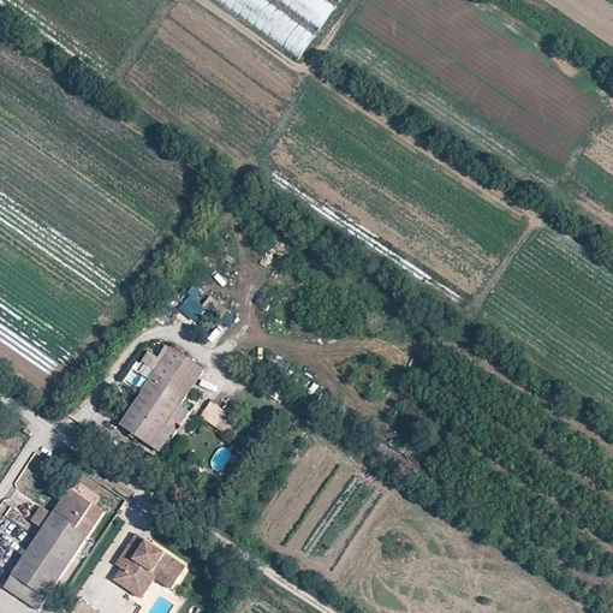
[(204,291),(192,283),(176,307),(194,320),(203,305),(219,316),(226,307),(204,291)]
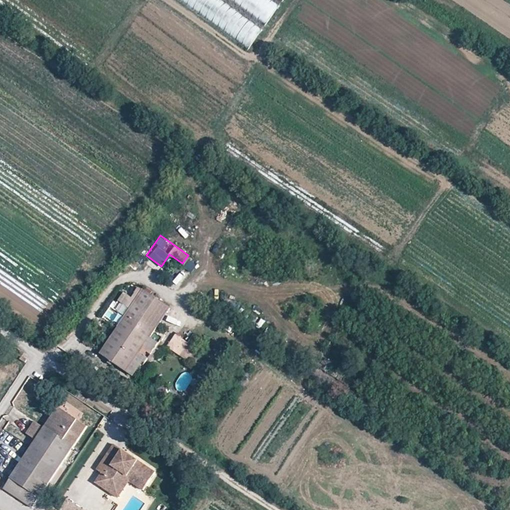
[(187,258),(182,266),(190,270),(194,262),(187,258)]
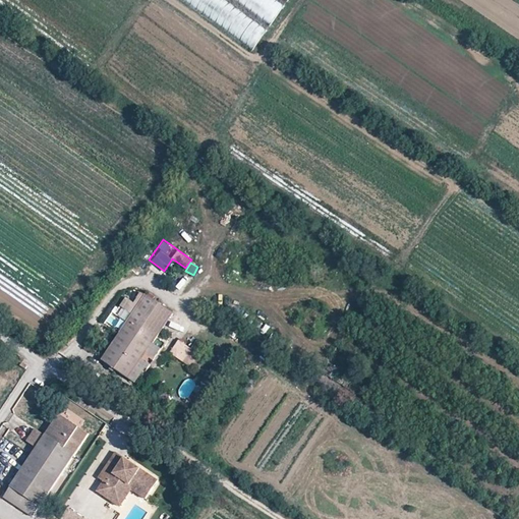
[(182,290),(191,275),(184,271),(175,286),(182,290)]
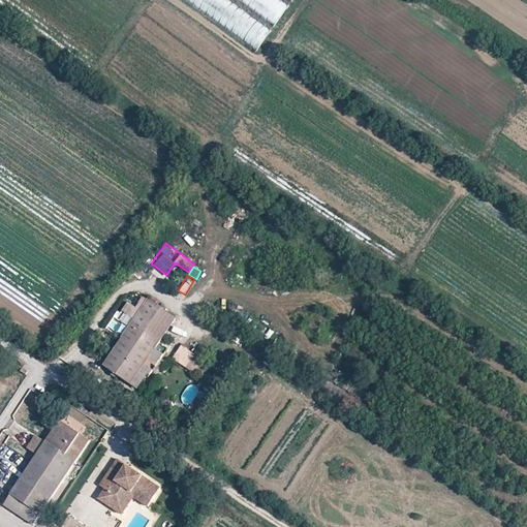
[(174,316),(146,299),(102,365),(116,373),(135,386),(146,370),(149,372),(151,369),(143,364),(148,355),(156,362),(161,352),(153,347),(174,316)]
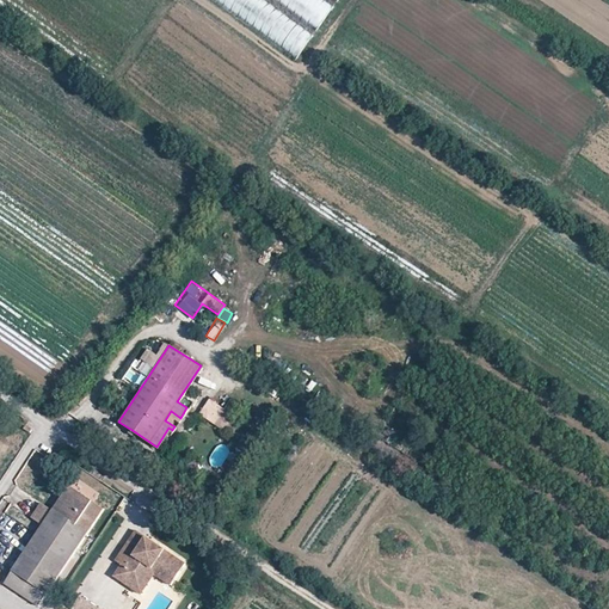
[(234,414),(208,397),(198,411),(223,426),(227,425),(234,414)]
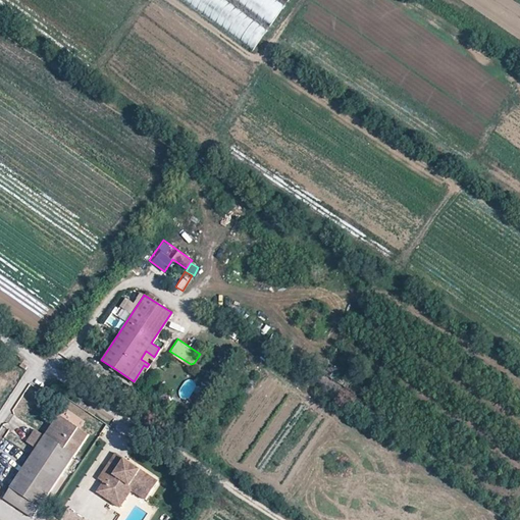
[(136,393),(121,382),(116,390),(132,399),(136,393)]
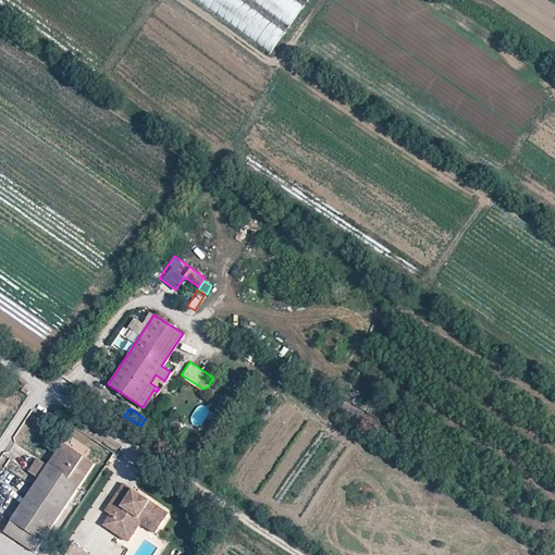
[(140,426),(124,416),(122,420),(137,431),(140,426)]
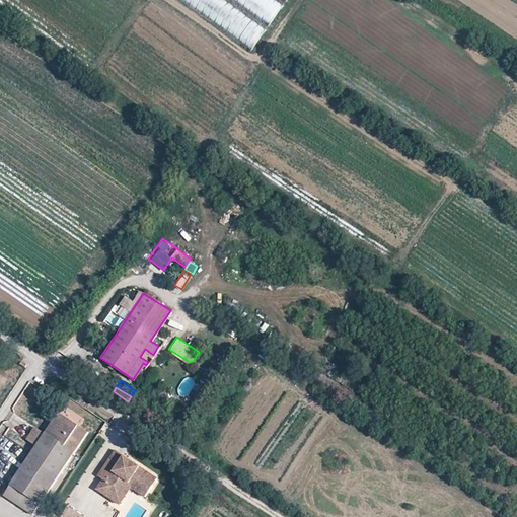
[(87,432),(58,412),(44,432),(34,445),(8,483),(38,503),(87,432)]
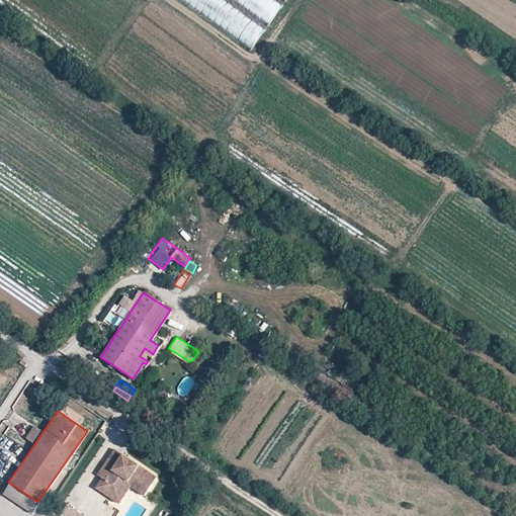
[(44,431),(33,425),(25,437),(34,444),(44,431)]
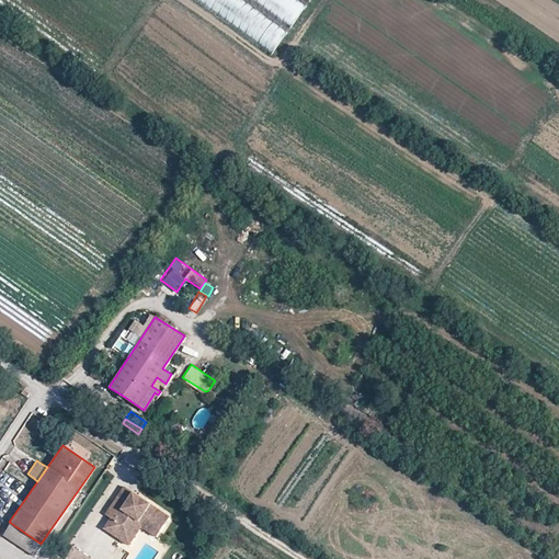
[(129,491),(124,487),(104,514),(110,518),(114,521),(106,531),(120,540),(134,518),(141,524),(139,527),(155,537),(169,517),(129,491)]
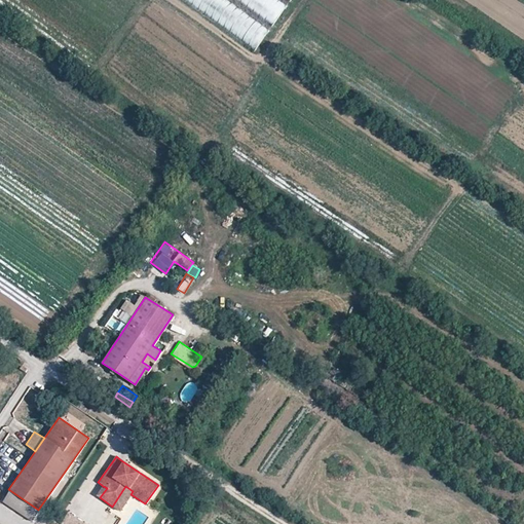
[(107,488),(103,486),(97,495),(100,497),(107,488)]
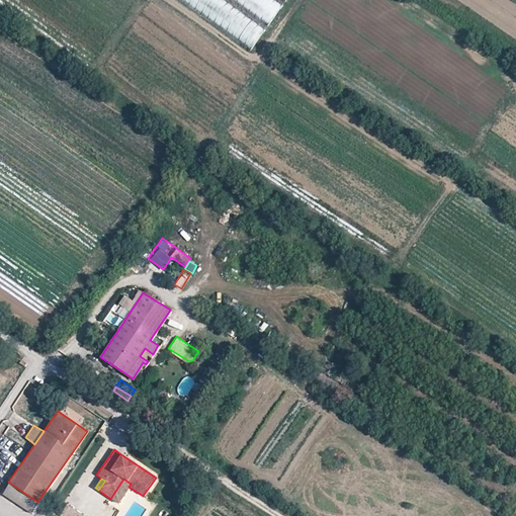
[(131,484),(123,479),(110,499),(117,503),(129,487),(131,484)]
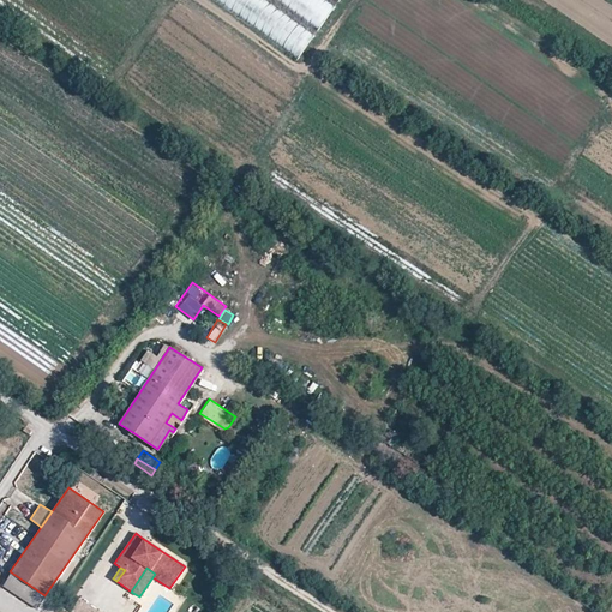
[(45,595),(10,571),(1,585),(36,609),(45,595)]
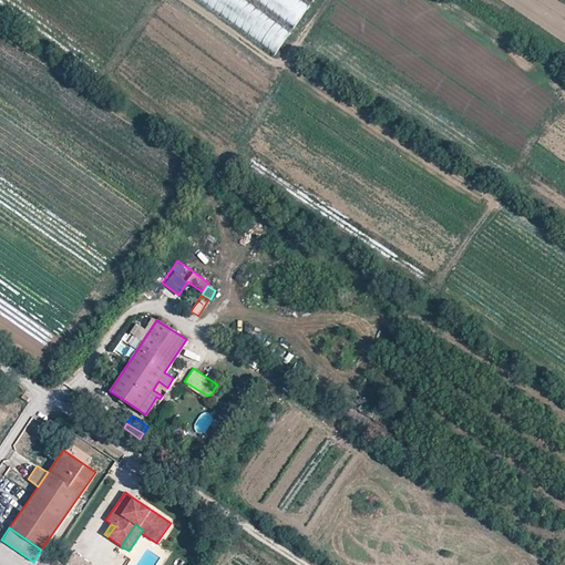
[(94,564),(73,550),(64,563),(68,564),(94,564)]
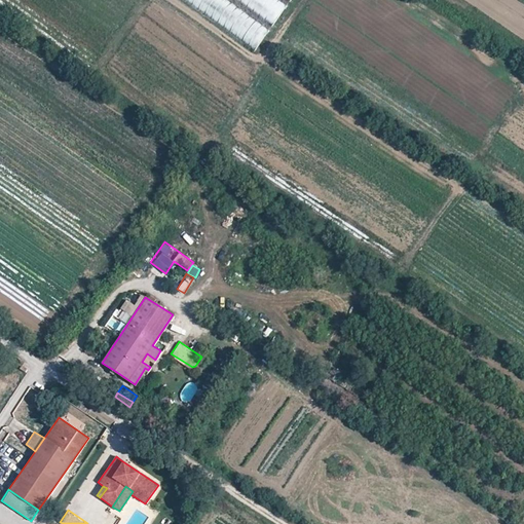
All buildings are outlined.
